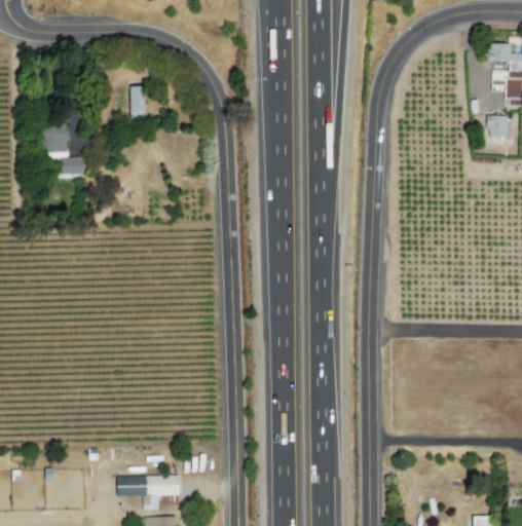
[(521,53),(511,53),(512,43),(488,43),(488,62),(508,62),(508,106),(521,106),(521,53)]
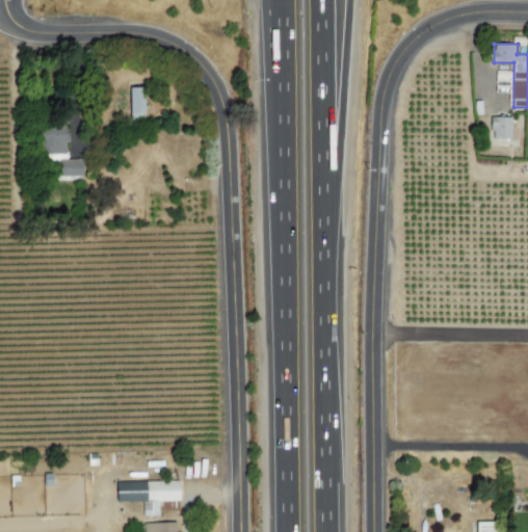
[(132,87),(133,118),(148,118),(147,86),(132,87)]
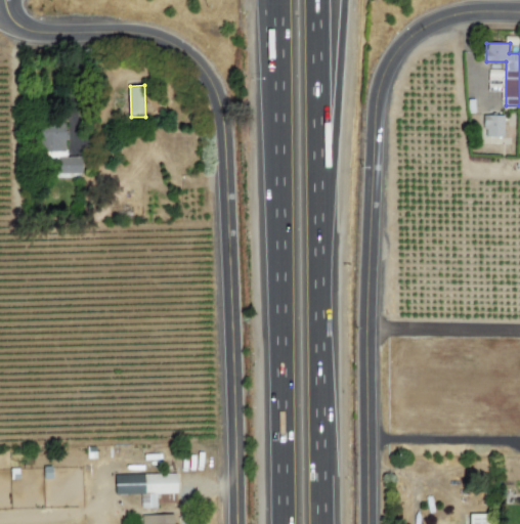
[(506,116),(486,115),(485,137),(506,137),(506,116)]
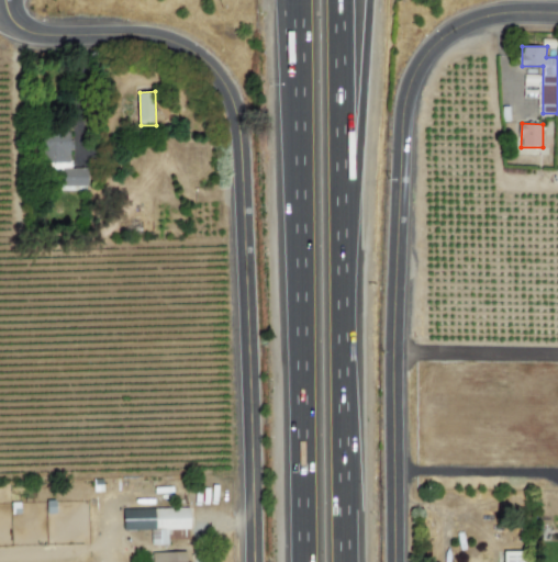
[(90,190),(89,168),(73,169),(71,133),(45,134),(46,168),(63,168),(64,191),(90,190)]
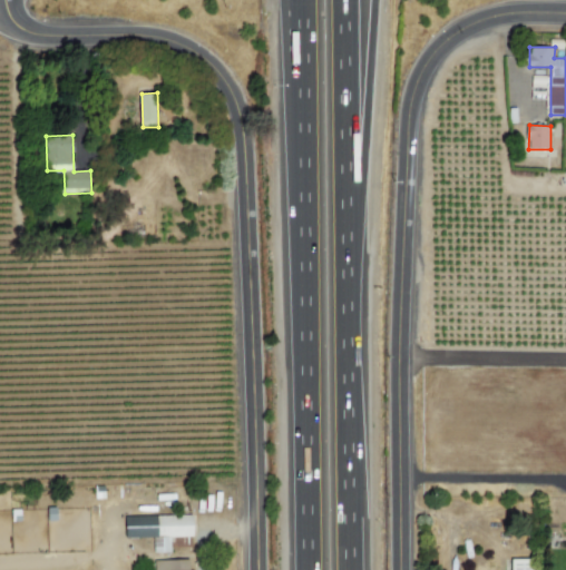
[(156,553),(173,552),(173,548),(196,547),(195,514),(127,517),(127,538),(156,538),(156,553)]
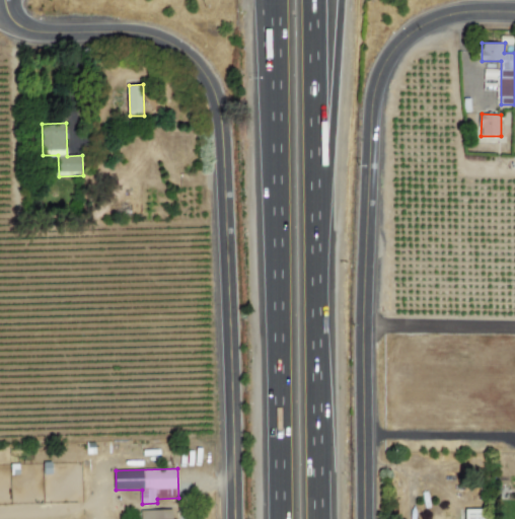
[(487,518),(487,509),(466,509),(466,518),(487,518)]
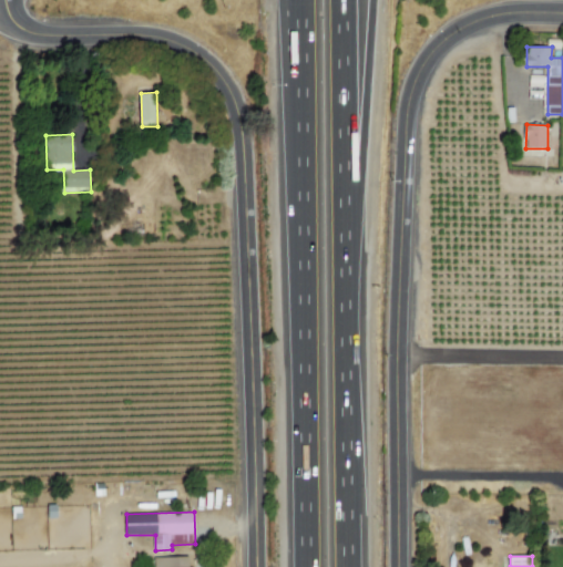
[(191,566),(191,557),(155,558),(155,566),(191,566)]
